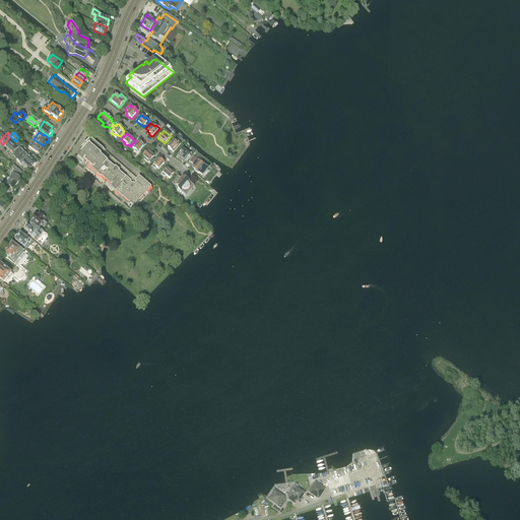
[(9,137),(3,144),(6,147),(12,140),(9,137)]
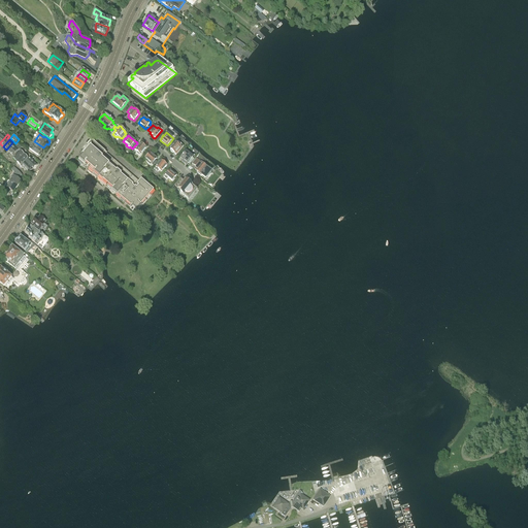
[(124,203),(125,203),(126,203),(130,207),(132,205),(137,209),(140,204),(141,205),(142,204),(140,203),(144,199),(146,201),(147,200),(144,198),(149,194),(150,196),(151,195),(150,194),(154,190),(141,179),(139,182),(92,140),(83,150),(86,152),(83,156),(78,162),(88,169),(87,170),(88,171),(88,170),(93,174),(94,174),(97,177),(97,178),(98,177),(102,180),(101,182),(106,186),(105,187),(106,188),(106,187),(111,191),(112,190),(116,193),(116,194),(117,195),(117,194),(121,197),(120,198),(125,202),(124,203)]
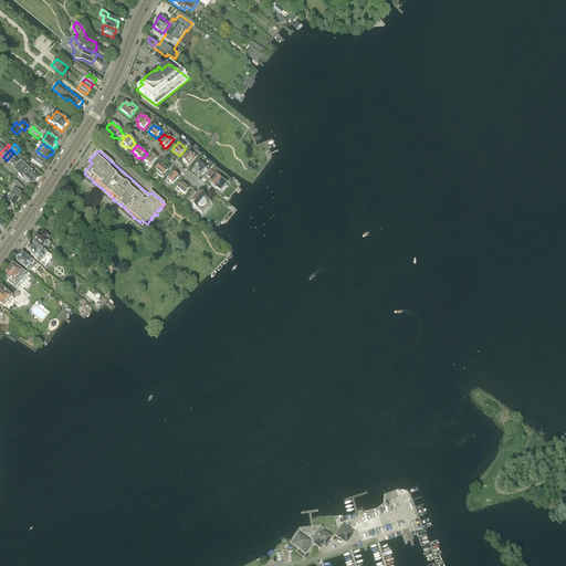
[(188,166),(197,157),(190,152),(186,156),(185,158),(182,161),(182,163),(185,164),(186,164),(188,166)]
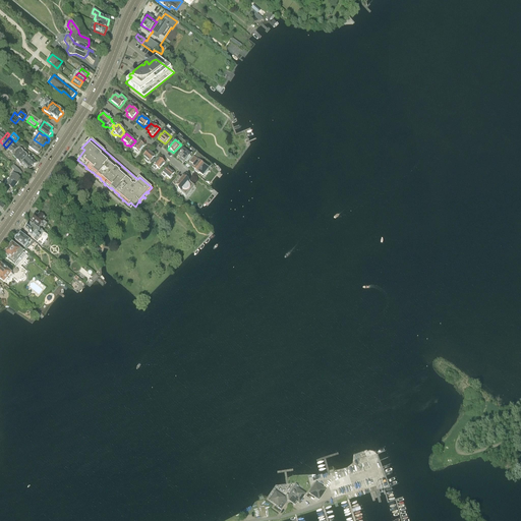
[(12,140),(6,148),(9,151),(15,143),(12,140)]
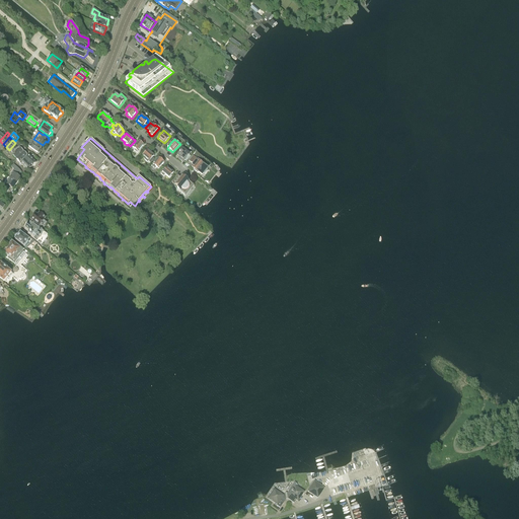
[(40,149),(43,145),(36,141),(34,143),(32,141),(28,147),(36,153),(38,152),(39,153),(40,153),(42,150),(41,150),(40,149)]
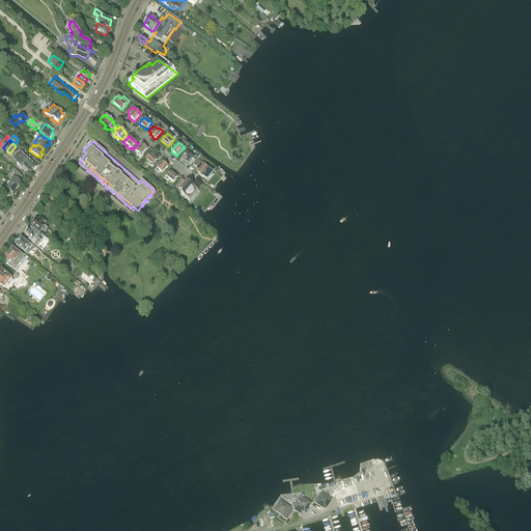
[(140,145),(138,144),(133,149),(135,151),(138,154),(137,155),(140,158),(146,149),(146,148),(146,147),(144,146),(141,144),(140,145)]
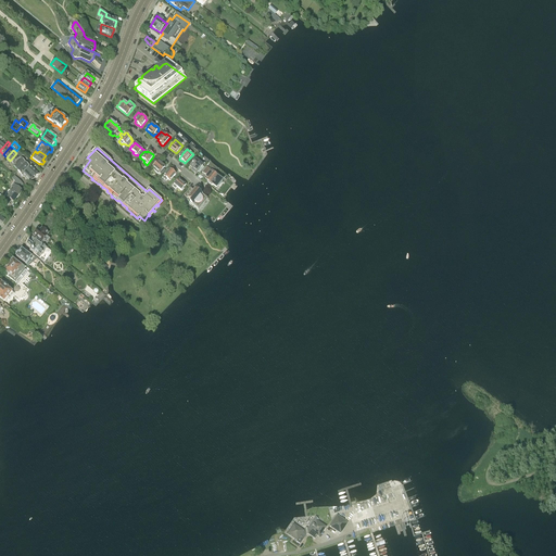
[(16,153),(10,161),(13,164),(20,158),(21,158),(16,153)]
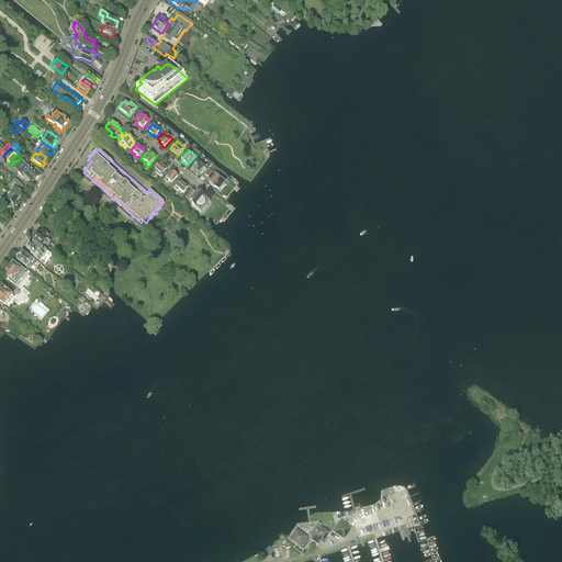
[(13,169),(18,173),(25,165),(21,160),(13,169)]
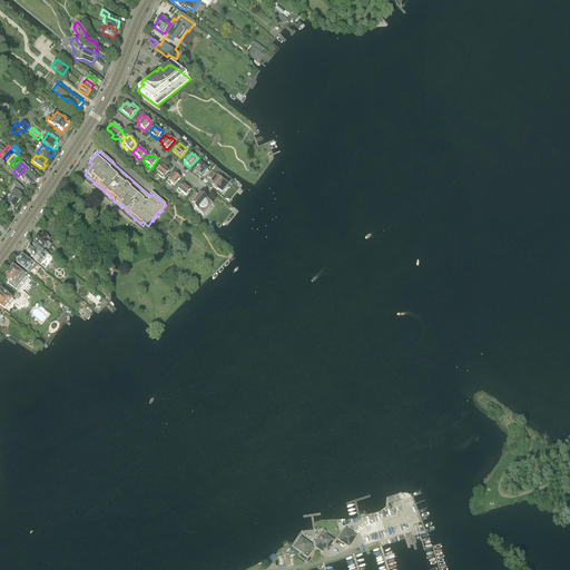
[(197,174),(202,177),(203,176),(205,177),(209,172),(207,170),(207,169),(205,167),(205,166),(202,163),(195,170),(198,173),(197,174)]
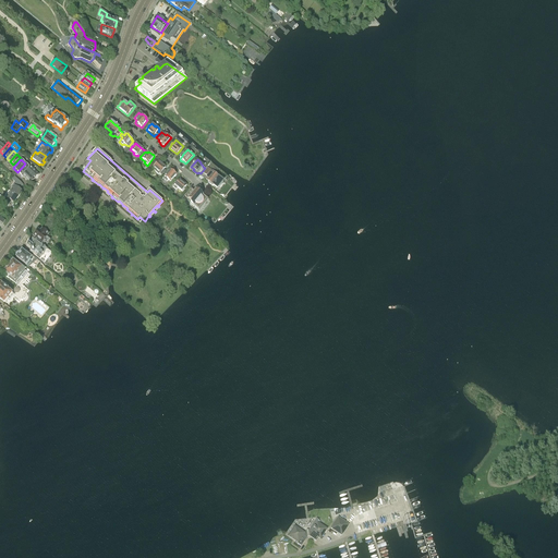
[(153,168),(156,170),(155,172),(159,176),(160,173),(161,176),(165,171),(164,170),(166,168),(158,161),(156,165),(155,165),(154,167),(153,168)]
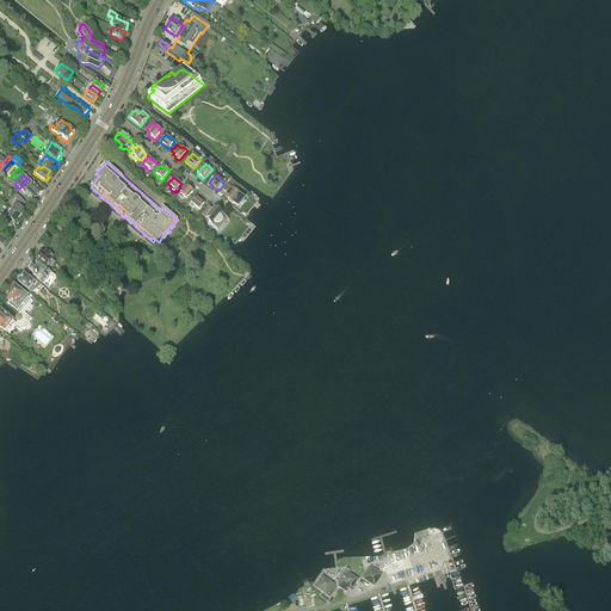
[(28,179),(19,189),(24,193),(29,189),(34,184),(28,179)]
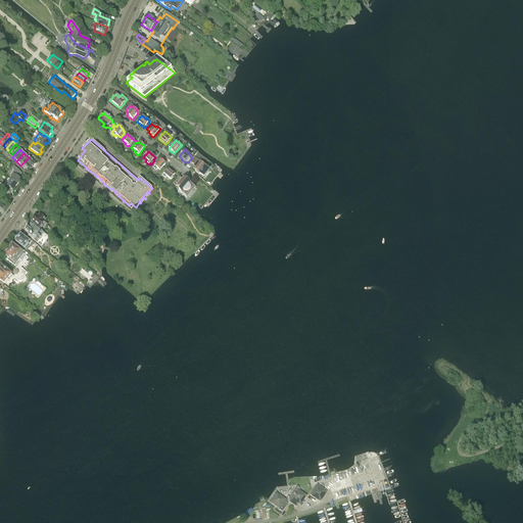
[(29,157),(25,161),(33,169),(37,164),(29,157)]
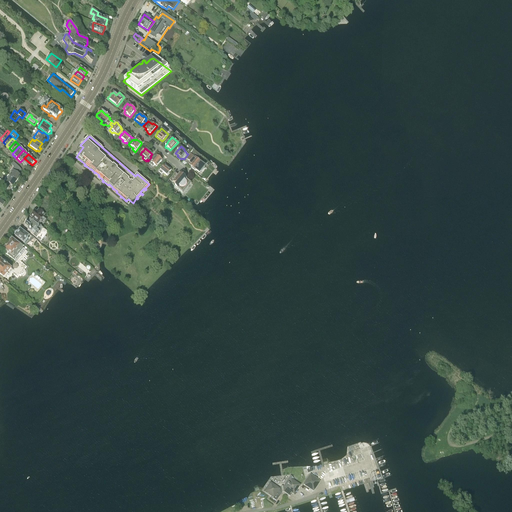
[(206,166),(200,161),(200,162),(190,154),(186,159),(189,162),(188,164),(194,169),(200,173),(206,166)]
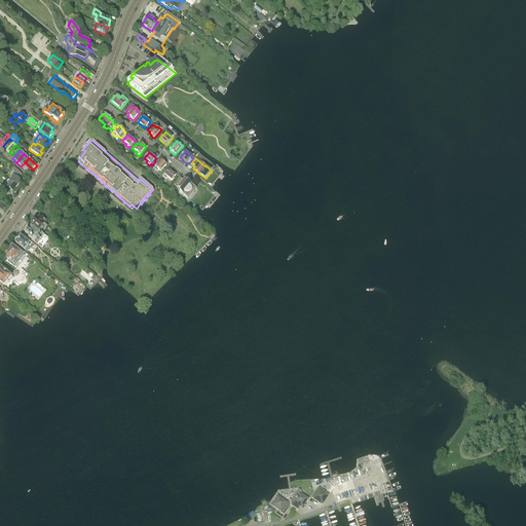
[(160,160),(153,168),(157,172),(158,171),(160,172),(161,171),(163,173),(165,170),(163,168),(166,165),(163,162),(163,161),(161,160),(160,160)]
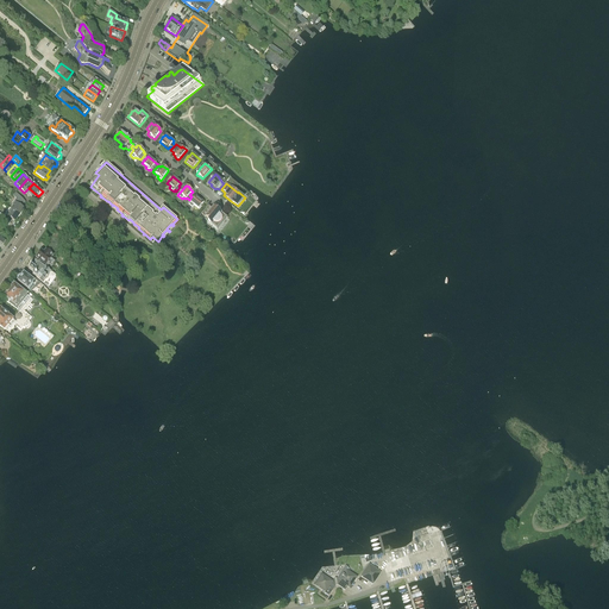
[(38,196),(29,188),(24,193),(33,201),(38,196)]
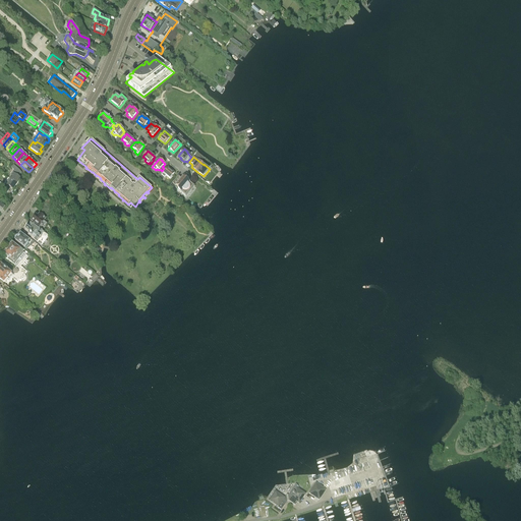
[(11,176),(9,179),(16,184),(20,179),(18,177),(21,173),(13,165),(11,168),(13,170),(10,175),(11,176)]
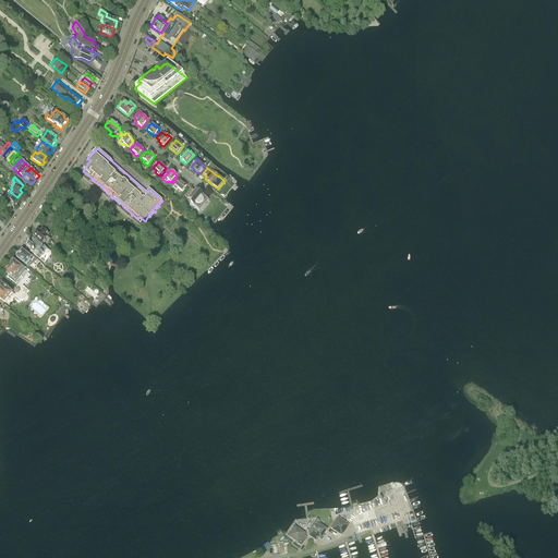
[(177,183),(172,187),(176,191),(178,189),(181,192),(182,192),(183,191),(184,190),(184,189),(186,185),(179,180),(178,182),(177,181),(174,182),(177,183)]
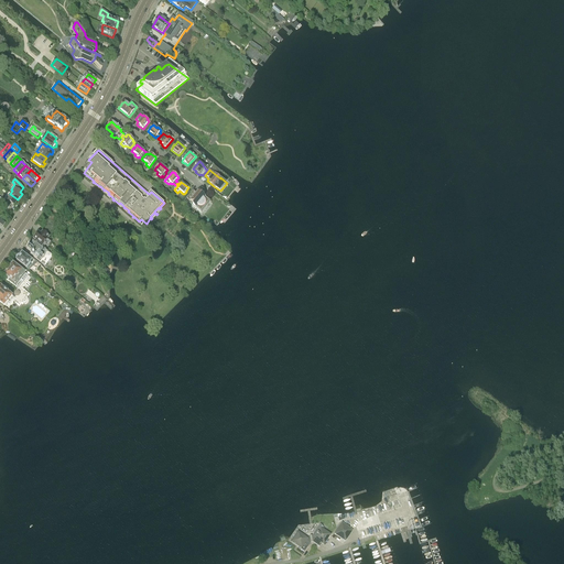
[(196,194),(193,191),(186,198),(190,201),(193,204),(192,205),(201,213),(206,206),(205,206),(208,202),(199,194),(197,193),(196,194)]
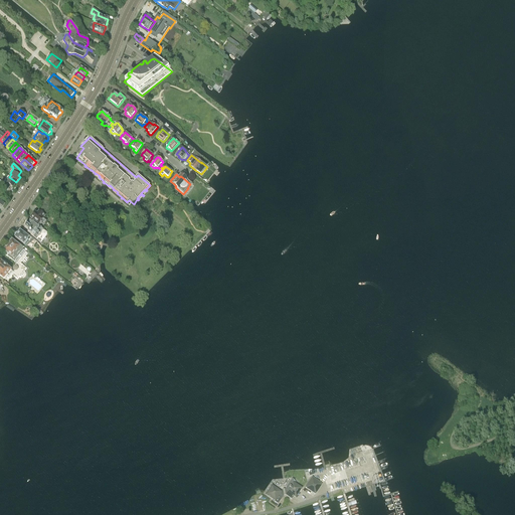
[(13,188),(16,182),(9,177),(4,185),(0,181),(0,185),(6,192),(10,186),(13,188)]
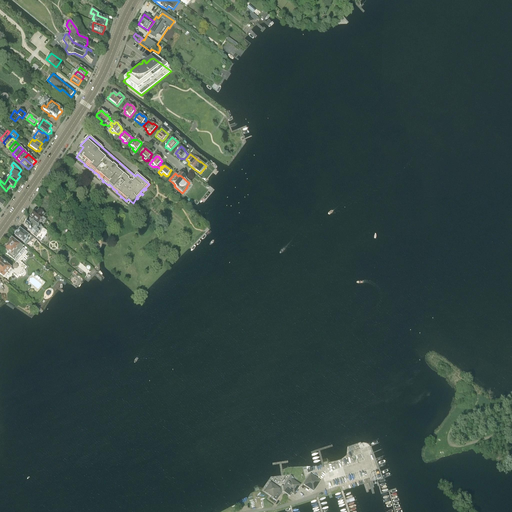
[(32,215),(30,218),(33,220),(40,225),(41,223),(43,224),(46,220),(43,218),(45,215),(39,211),(37,213),(35,212),(34,212),(32,214),(32,215)]
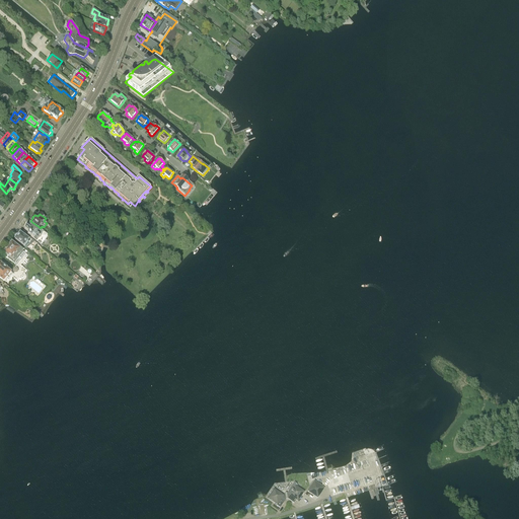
[(41,235),(44,232),(42,230),(31,223),(29,226),(27,225),(24,228),(29,232),(27,234),(30,237),(32,238),(35,240),(38,238),(38,239),(41,235)]
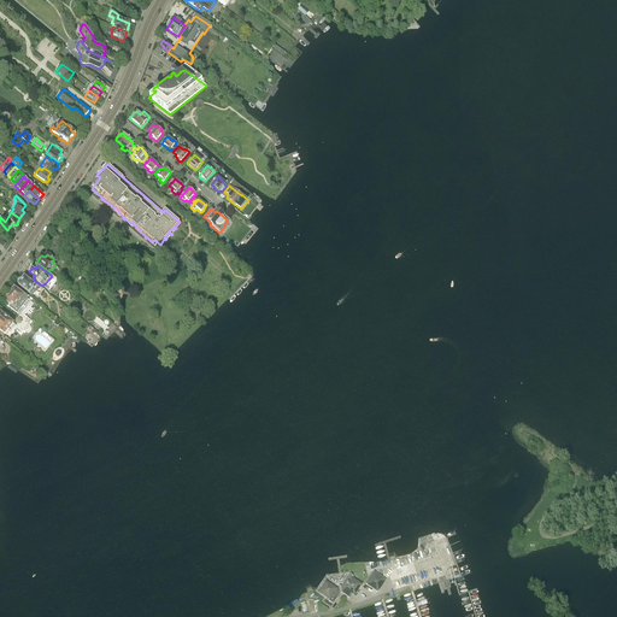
[(35,285),(34,285),(24,277),(21,281),(19,281),(18,283),(18,285),(31,295),(41,288),(35,283),(35,285)]
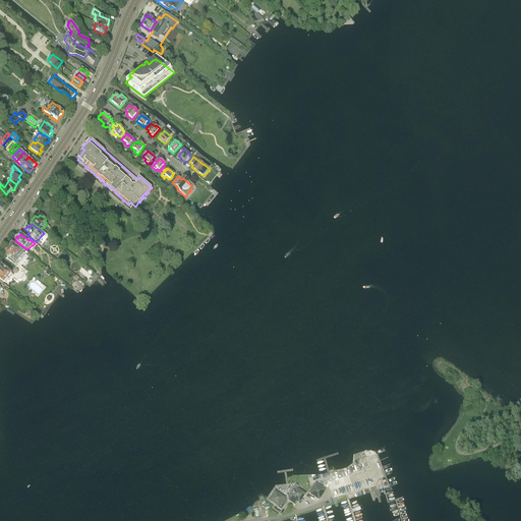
[(30,255),(24,250),(18,246),(17,248),(12,244),(10,246),(9,246),(7,248),(7,249),(23,263),(30,255)]
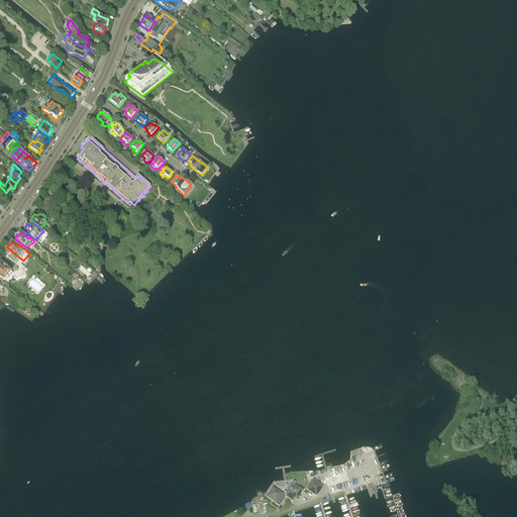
[(91,247),(97,252),(100,248),(94,243),(91,247)]
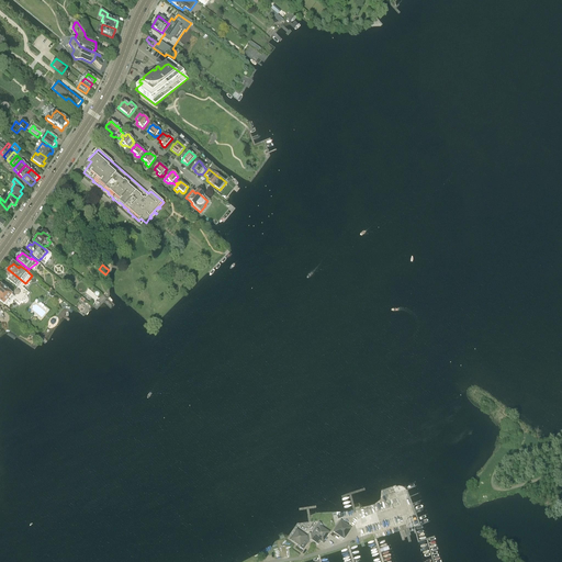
[(25,283),(8,269),(6,272),(6,271),(4,273),(4,274),(6,276),(10,279),(8,281),(17,288),(20,290),(22,288),(25,283)]
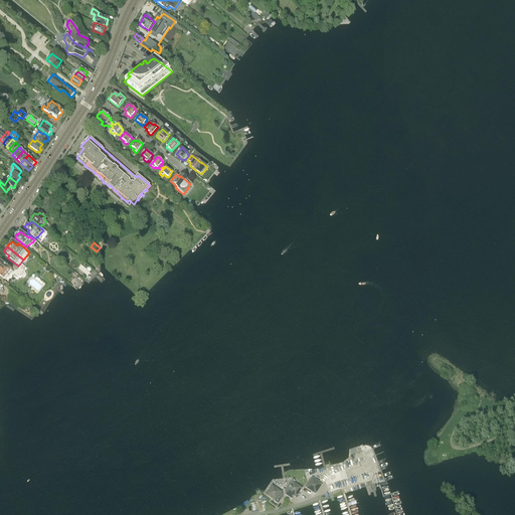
[(11,271),(10,270),(0,261),(0,277),(3,280),(6,277),(11,271)]
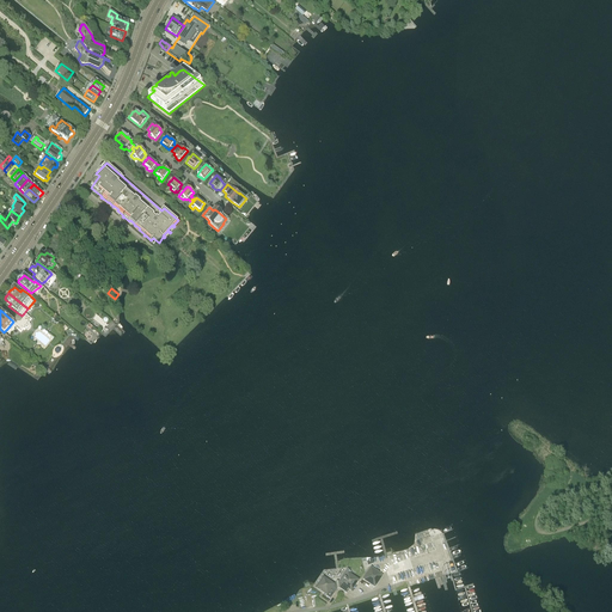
[(28,324),(31,319),(24,313),(22,316),(18,313),(12,320),(13,322),(7,329),(10,331),(11,331),(14,328),(20,332),(25,328),(26,328),(28,328),(28,326),(29,326),(29,325),(28,324)]
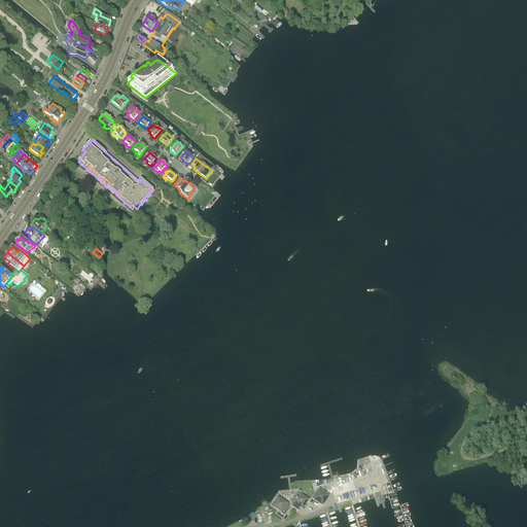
[(322,505),(329,495),(319,489),(312,499),(322,505)]
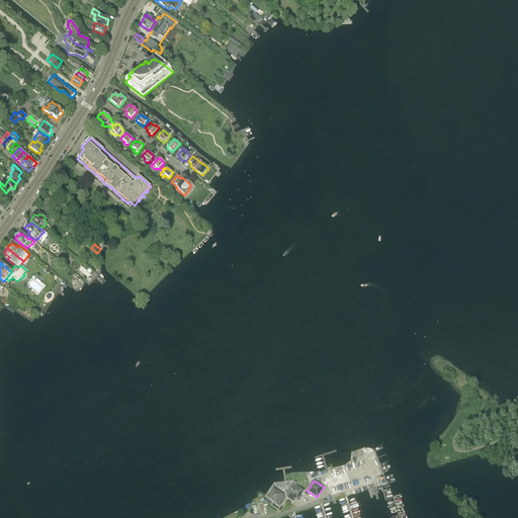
[(297,500),(304,491),(294,485),(288,494),(286,493),(284,493),(282,495),(274,489),(267,498),(276,504),(276,505),(279,507),(285,499),(287,499),(293,503),(295,499),(297,500)]
